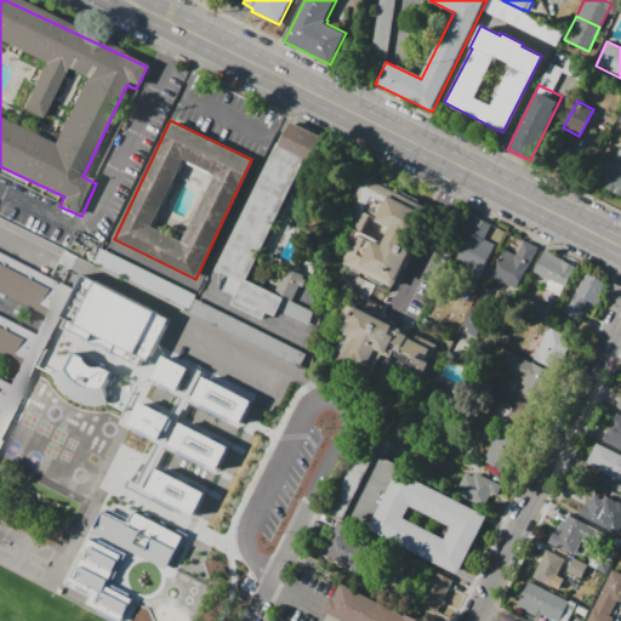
[(291,121),(324,137),(312,164),(306,161),(248,280),(285,297),(277,317),(267,313),(265,318),(233,303),(243,281),(218,269),(291,121)]
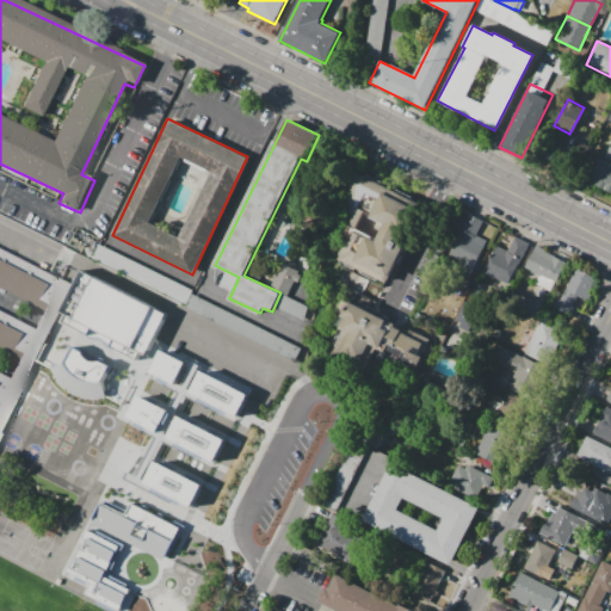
[(562,149),(584,158),(593,134),(578,129),(573,142),(566,140),(562,149)]
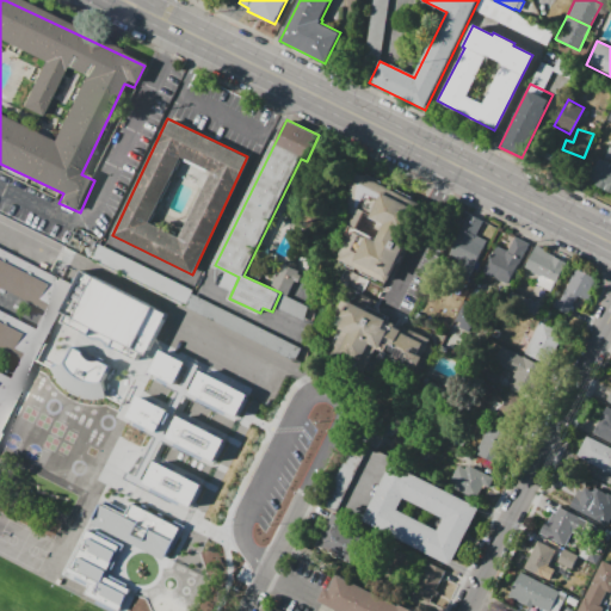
[(600,158),(603,159),(609,146),(610,147),(610,192),(596,184),(597,181),(591,179),(600,158)]
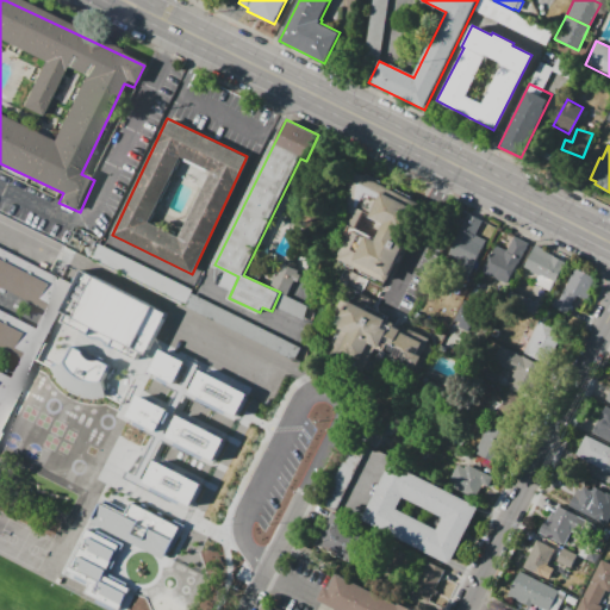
[(385,284),(335,260),(349,229),(375,242),(383,226),(368,219),(380,193),(411,207),(397,236),(405,241),(385,284)]
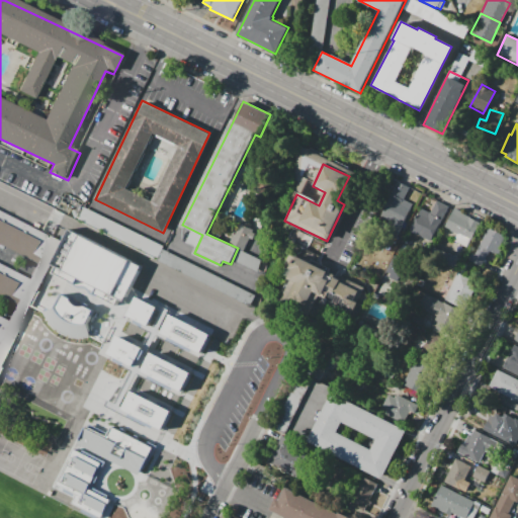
[(420,192),(400,235),(376,224),(397,181),(420,192)]
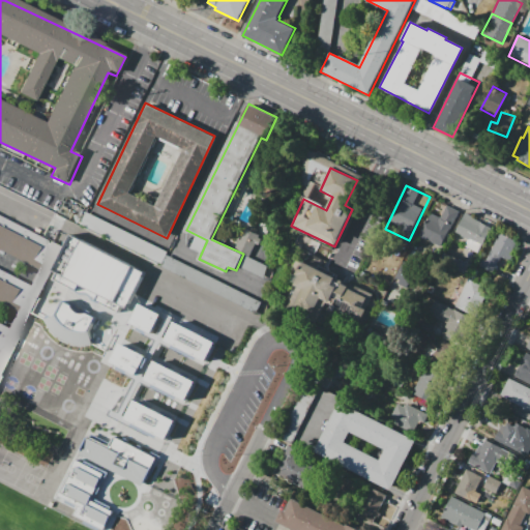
[(459,212),(442,246),(430,240),(439,221),(446,206),(459,212)]
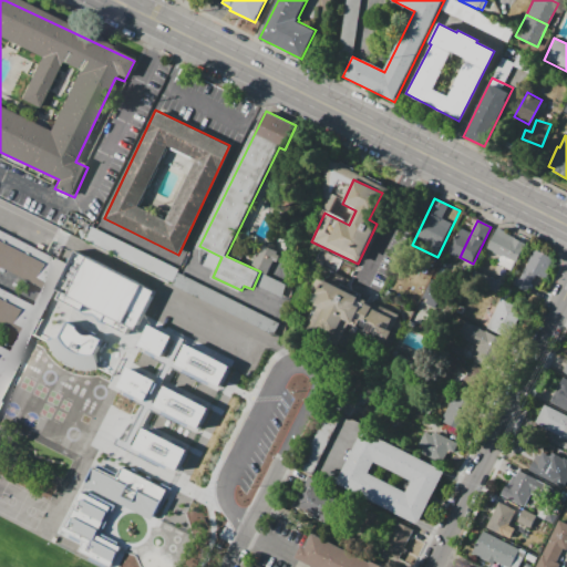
[(155,272),(161,259),(91,228),(85,240),(155,272)]
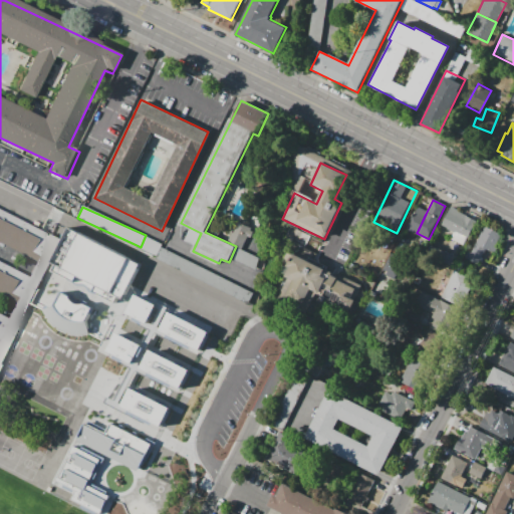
[(468,238),(442,225),(450,207),(476,220),(468,238)]
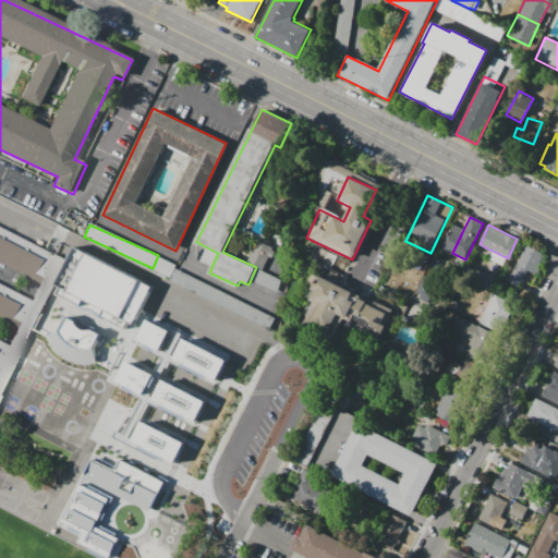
[(0,226),(65,259),(0,389),(0,226)]
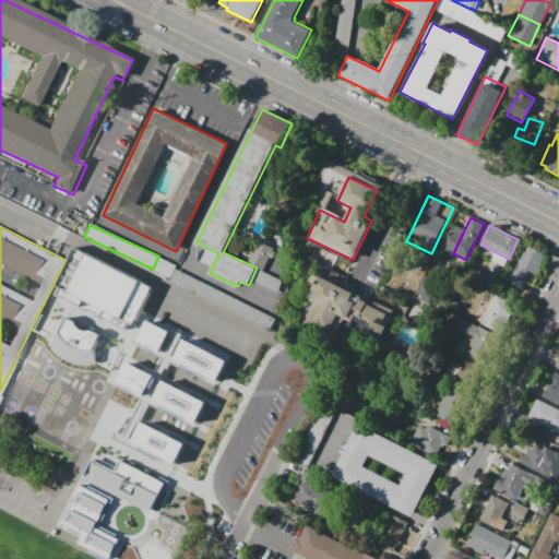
[(264,270),(248,261),(257,240),(274,248),(264,270)]
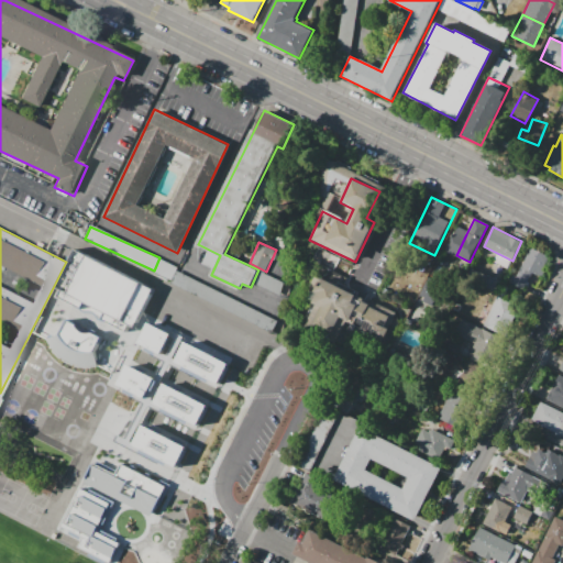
[(75,247),(154,288),(111,372),(97,365),(86,366),(74,364),(64,359),(55,352),(48,344),(46,339),(34,332),(75,247)]
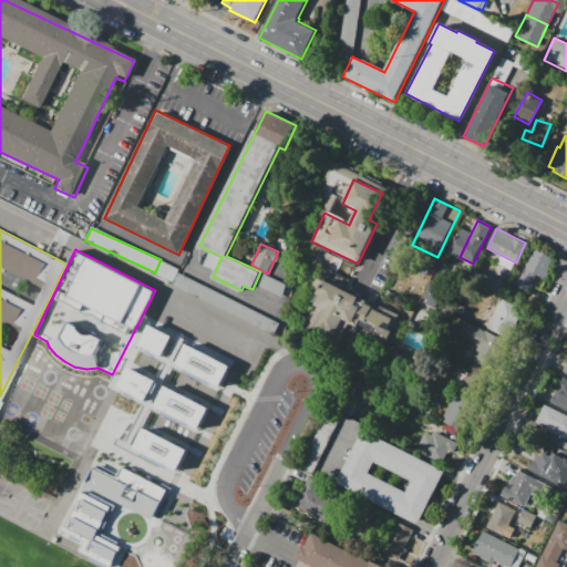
[(534,249),(554,259),(544,279),(535,275),(526,294),(515,289),(534,249)]
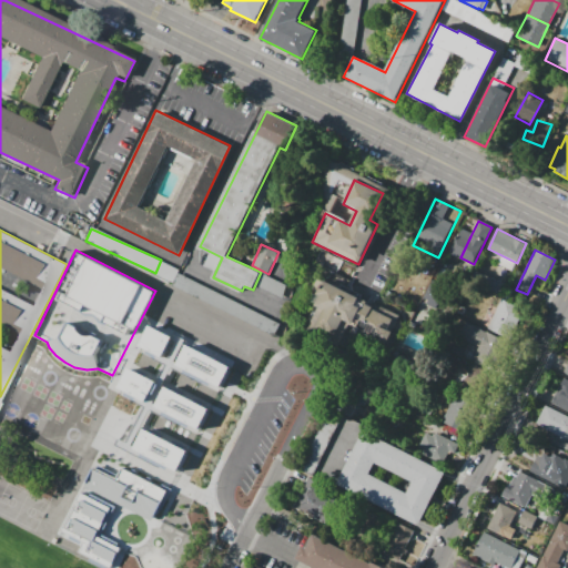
[(324,281),(366,301),(364,305),(355,323),(313,303),(324,281)]
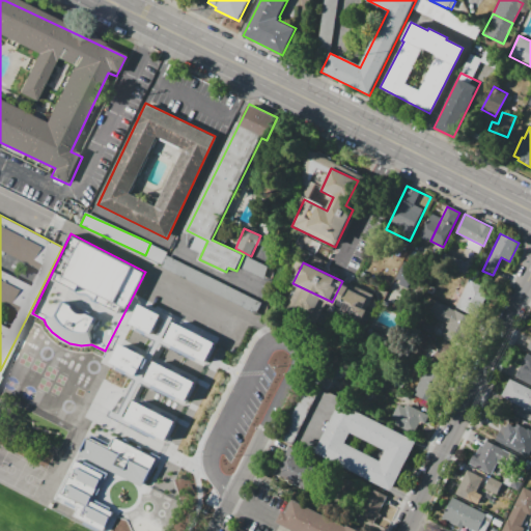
[(469,279),(493,290),(479,318),(455,307),(469,279)]
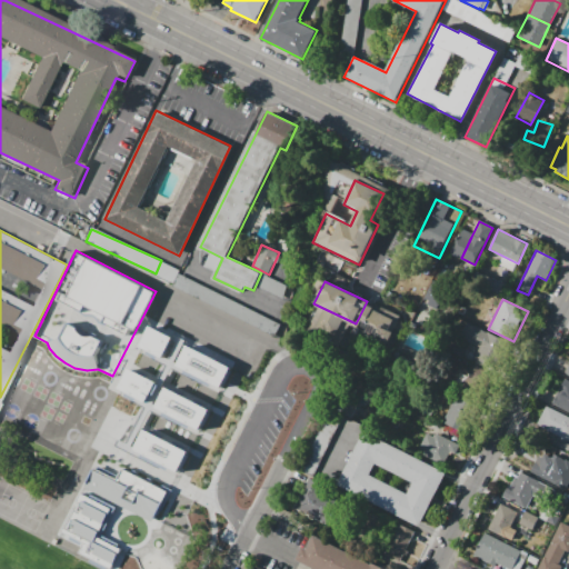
[(365,306),(398,321),(387,345),(353,329),(356,323),(365,306)]
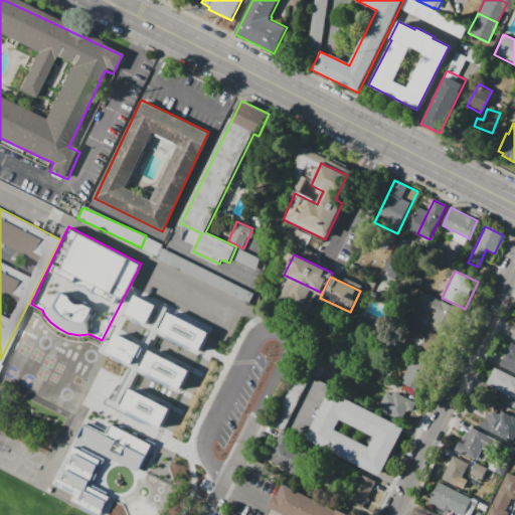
[(126,313),(135,295),(156,305),(147,324),(126,313)]
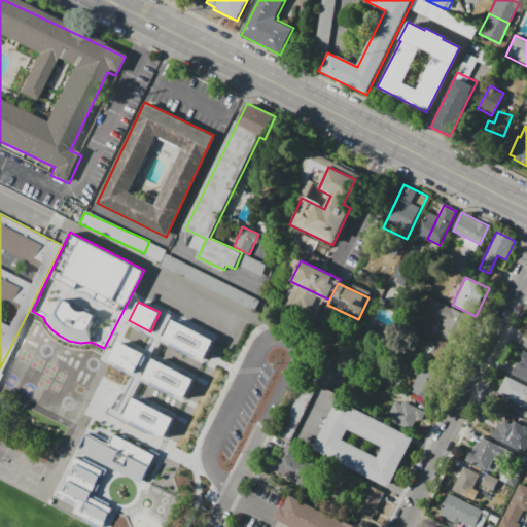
[(451,307),(467,315),(456,339),(440,330),(451,307)]
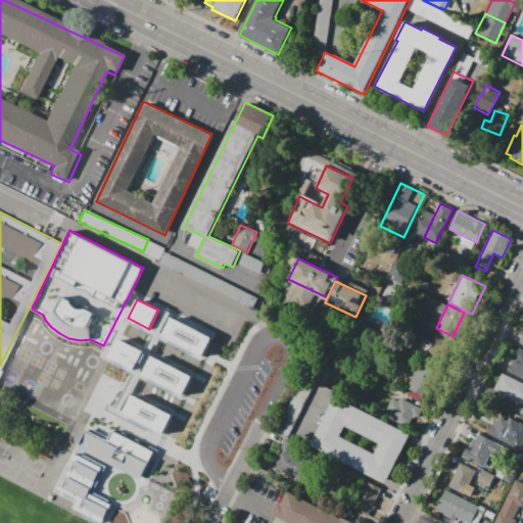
[(162,336),(172,317),(211,337),(211,338),(202,355),(162,336)]
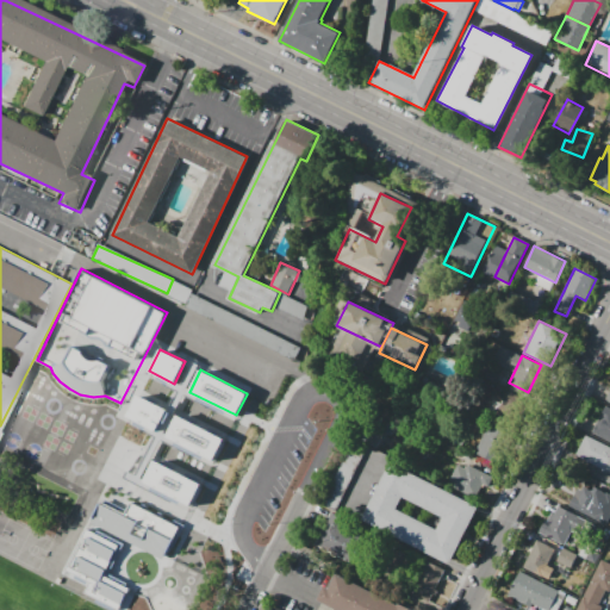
[(505,391),(524,398),(511,429),(493,422),(505,391)]
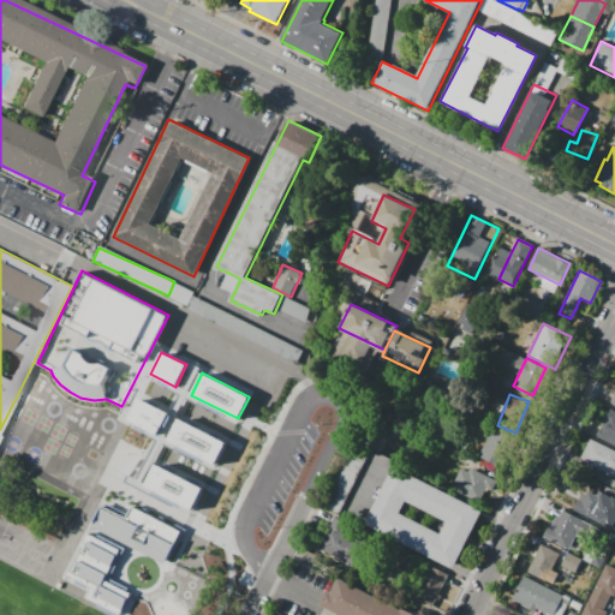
[(127,419),(138,396),(168,411),(157,434),(127,419)]
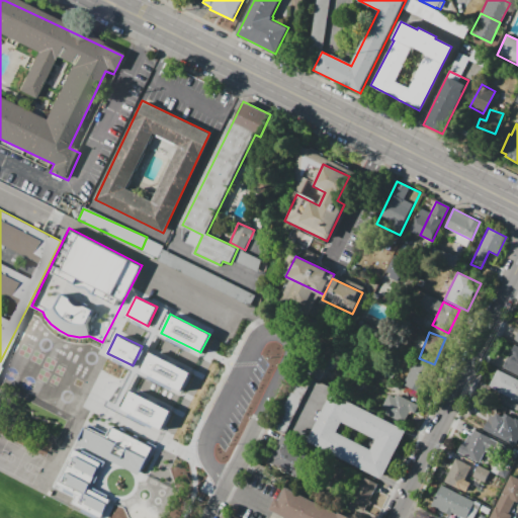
[(514,345),(517,346),(517,377),(502,369),(514,345)]
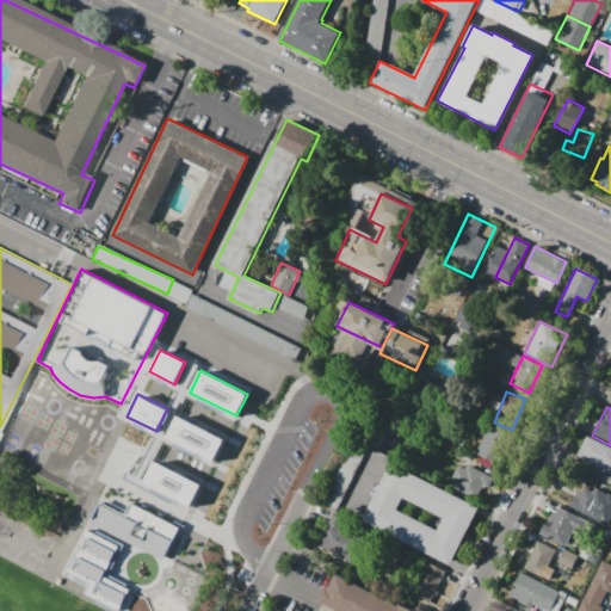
[(166,438),(178,415),(224,438),(213,461),(166,438)]
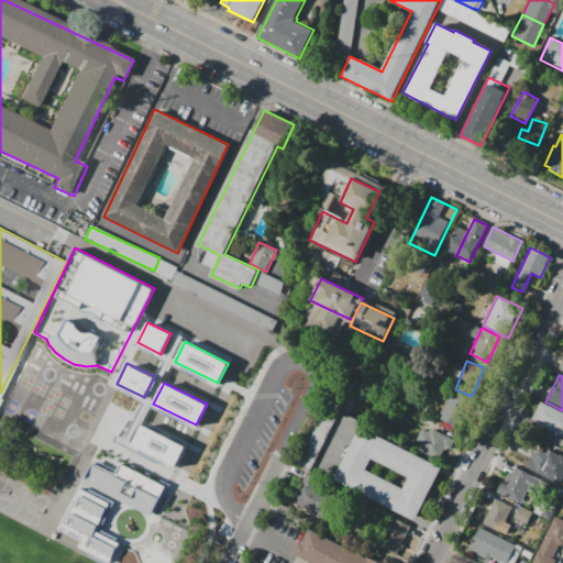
[(457,428),(471,401),(450,392),(437,417),(457,428)]
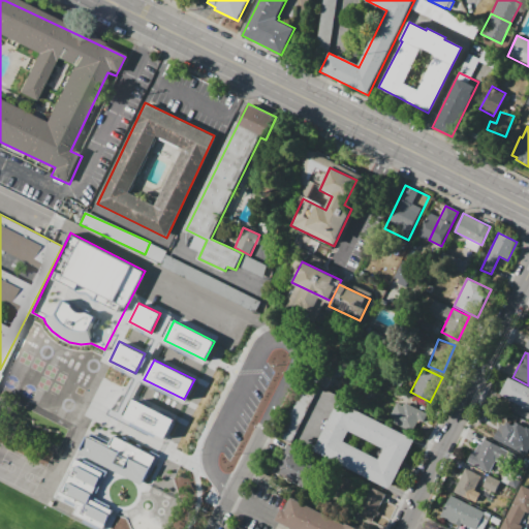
[(528,387),(528,403),(527,407),(526,409),(500,397),(509,378),(528,387)]
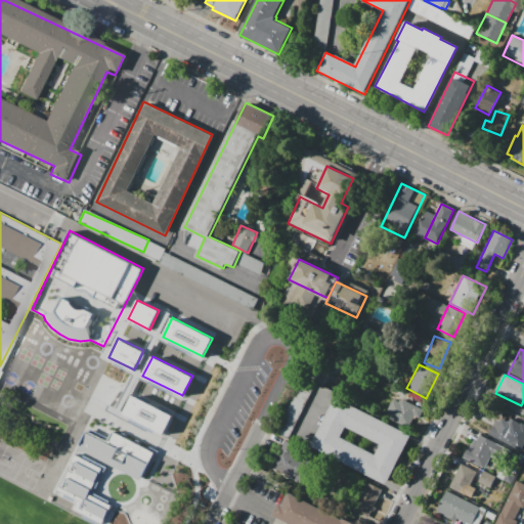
[(123,413),(133,395),(173,415),(163,434),(123,413)]
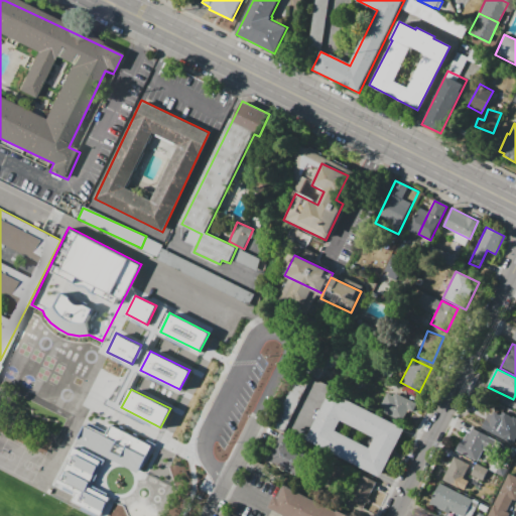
[(329,392),(403,428),(379,476),(305,438),(329,392)]
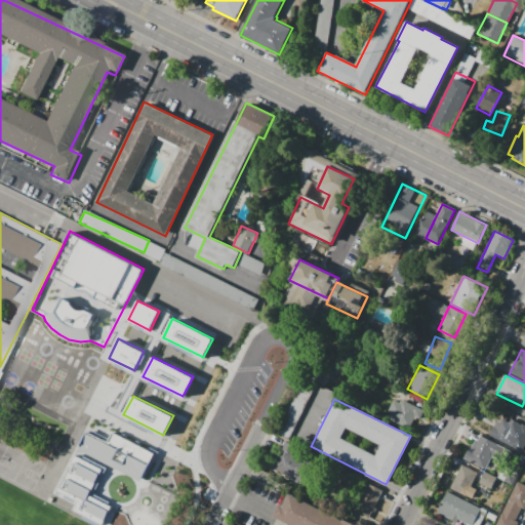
[(393,400),(399,403),(401,400),(425,410),(418,422),(408,417),(403,427),(385,418),(393,400)]
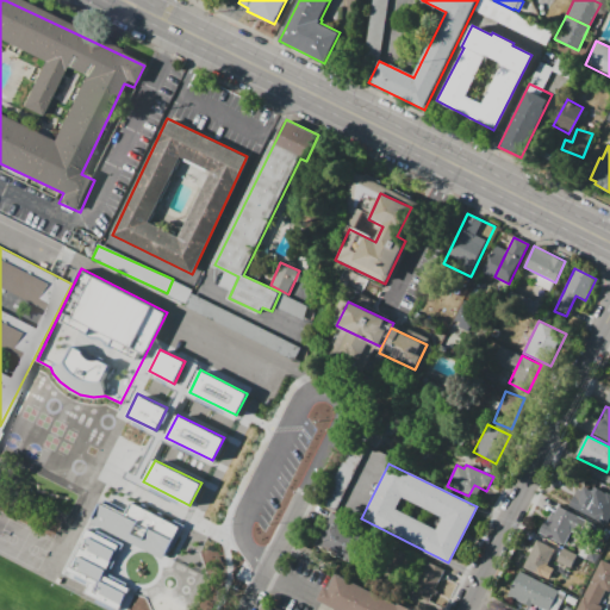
[(323,504),(335,509),(352,473),(340,467),(323,504)]
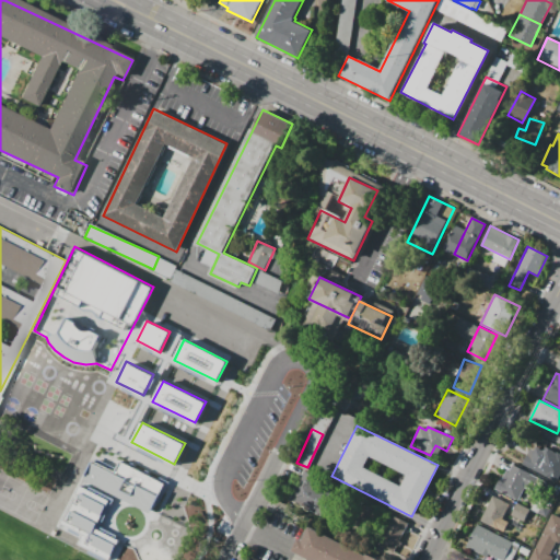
[(529,448),(534,450),(535,446),(544,450),(545,446),(559,453),(559,473),(557,480),(523,464),(529,448)]
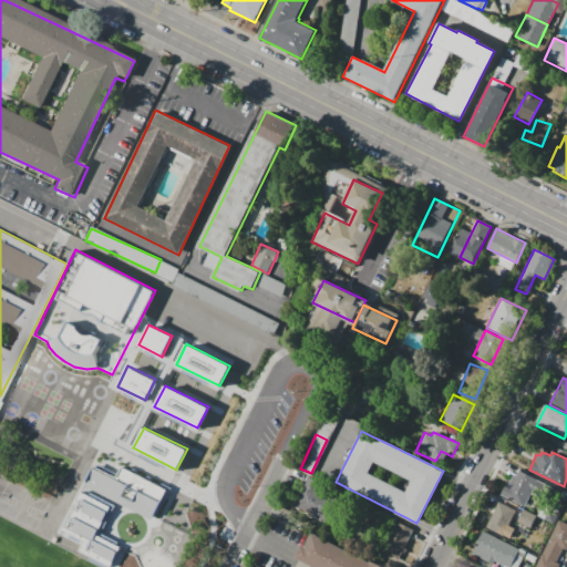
[(92,465),(82,484),(123,505),(151,519),(153,516),(166,490),(121,466),(115,477),(92,465)]
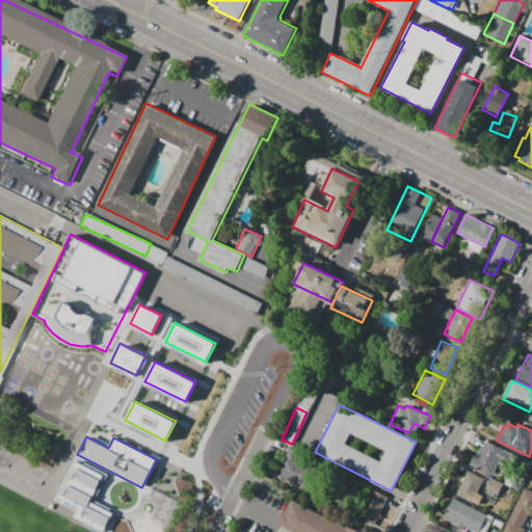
[(486,442),(506,451),(499,464),(498,464),(491,477),(469,466),(474,455),(476,456),(480,448),(483,449),(486,442)]
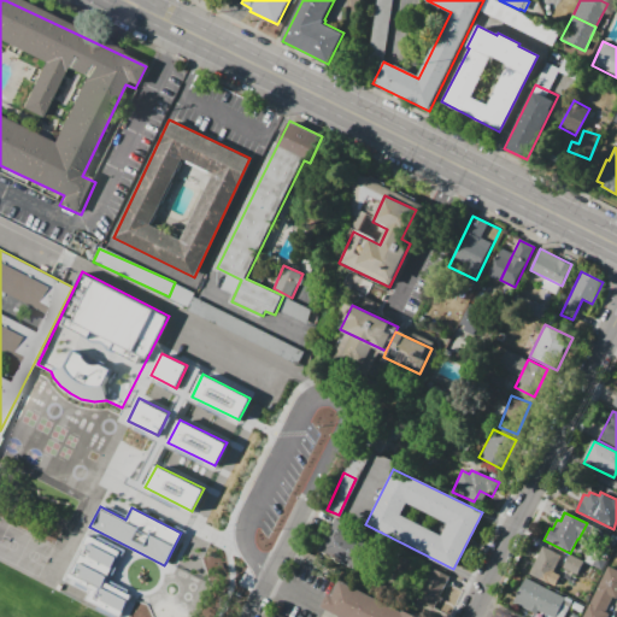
[(363,541),(350,568),(315,552),(328,524),(363,541)]
